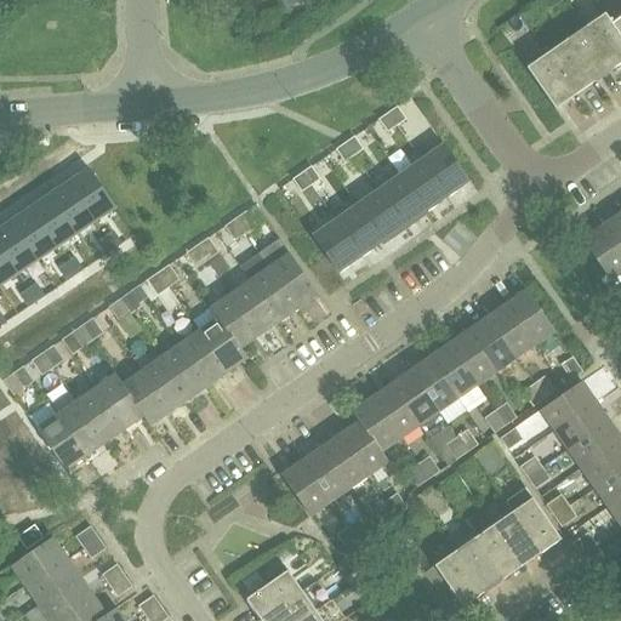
[(542,0),(539,3),(546,13),(564,0),(542,0)]
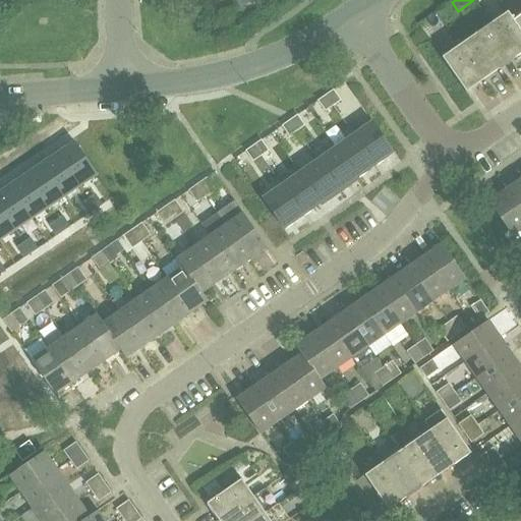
[(520,32),(508,12),(491,24),(515,59),(520,54),(520,32)]
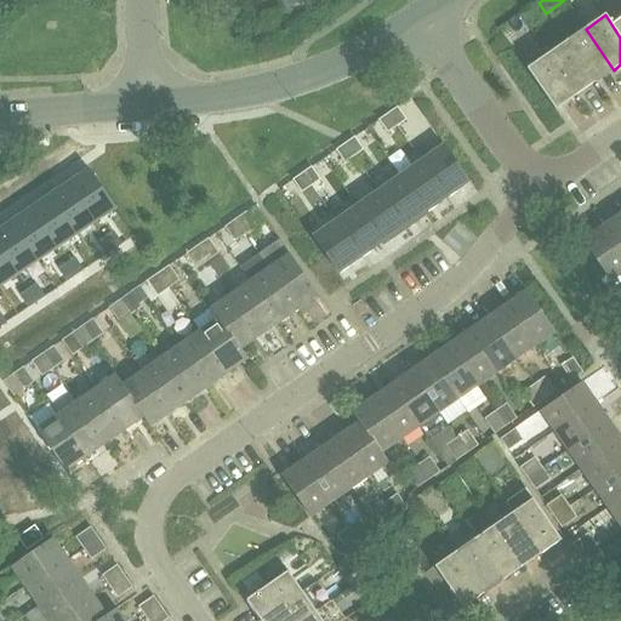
[(607,15),(605,15),(620,38),(620,18),(614,24),(607,15)]
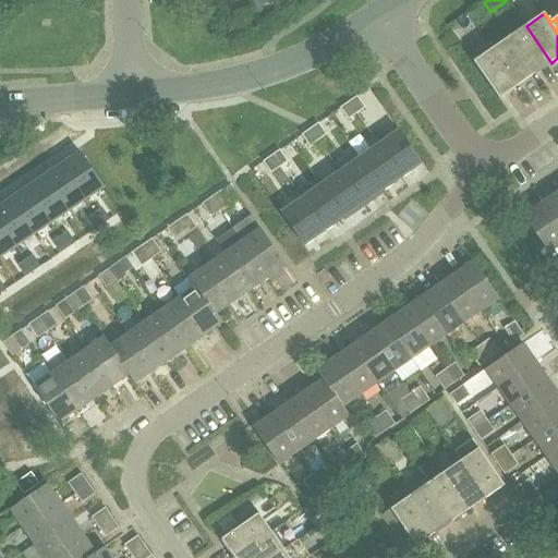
[(552,63),(526,26),(509,38),(534,75),(552,63)]
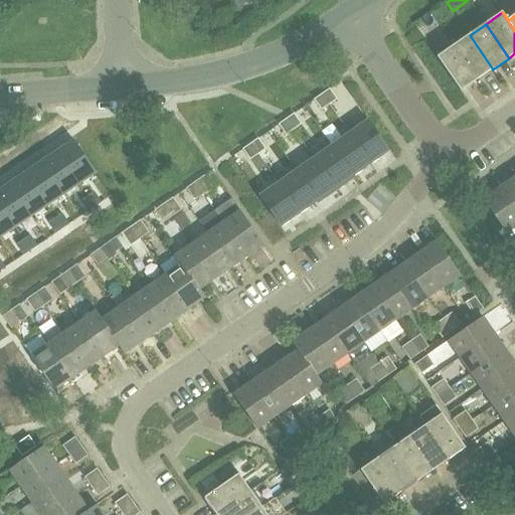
[(493,69),(470,35),(454,45),(478,80),(493,69)]
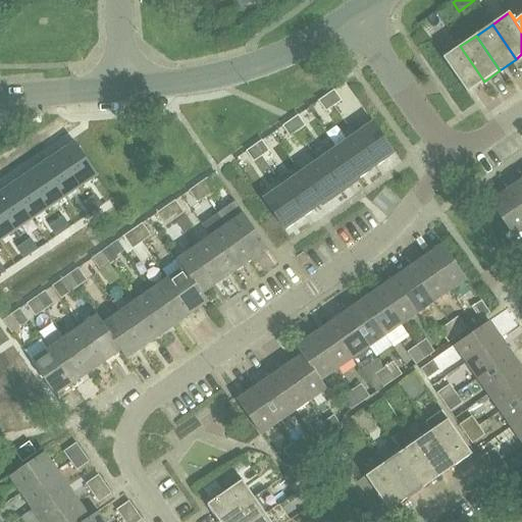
[(442,58),(467,93),(484,82),(460,46),(442,58)]
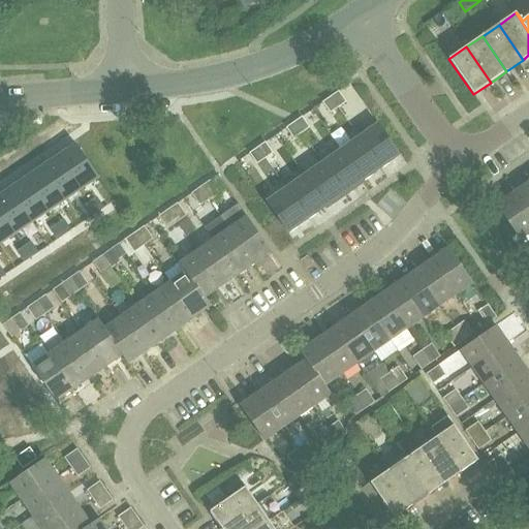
[(339,91),(331,97),(338,107),(346,102),(339,91)]
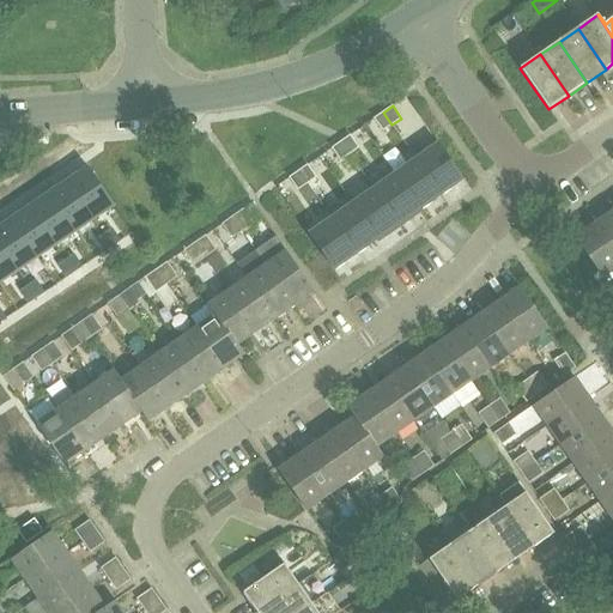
[(392,125),(383,113),(374,119),(383,132),(392,125)]
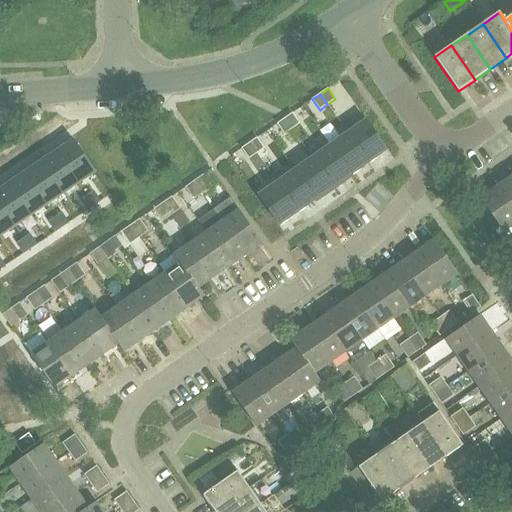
[(284,118),(292,129),(300,124),(292,113),(284,118)]
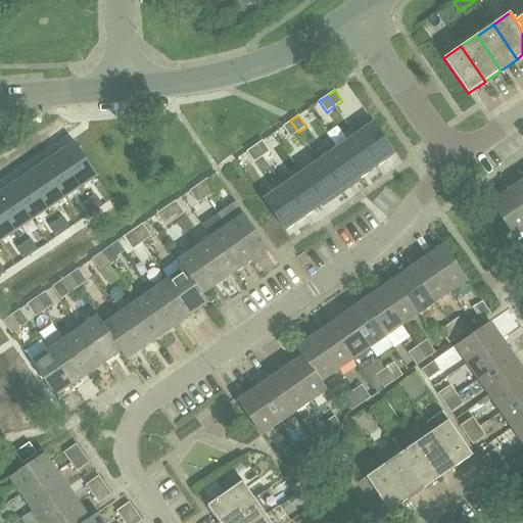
[(283,127),(290,137),(298,132),(290,121),(283,127)]
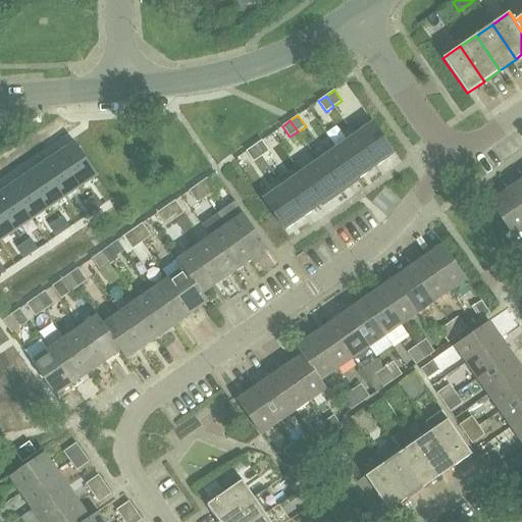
[(373,122),(354,136),(375,166),(395,153),(373,122)]
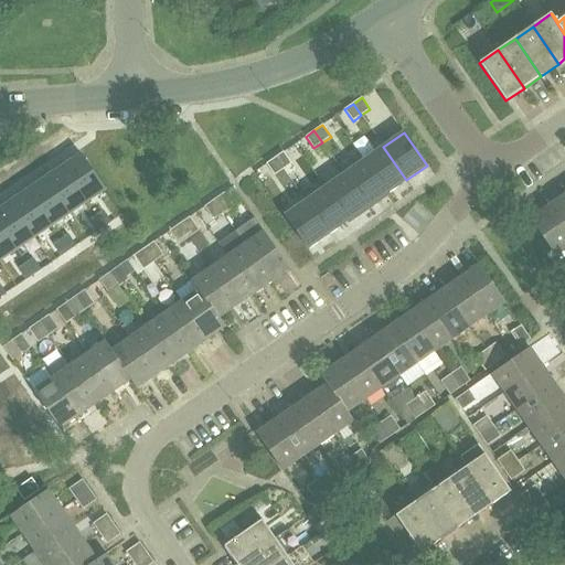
[(386,193),(406,180),(383,147),(364,160),(386,193)]
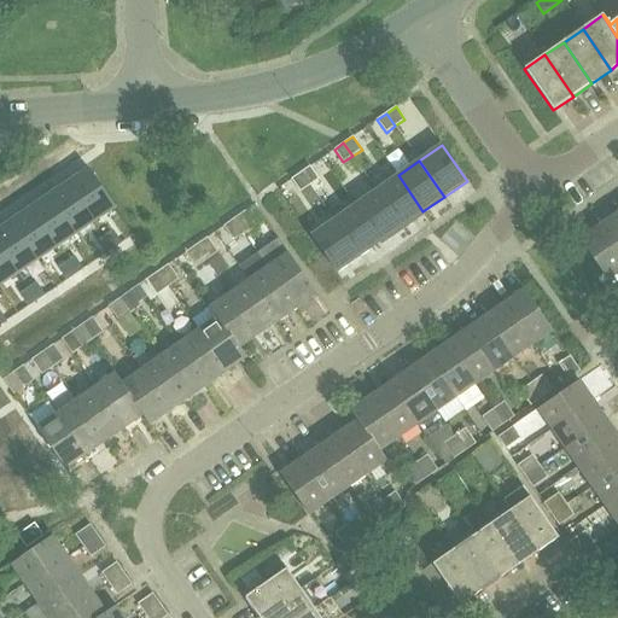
[(301,173),(310,186),(319,179),(310,167),(301,173)]
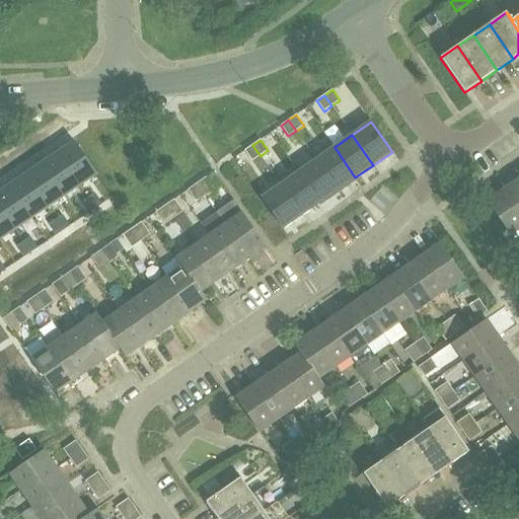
[(75,142),(58,153),(79,186),(96,173),(75,142)]
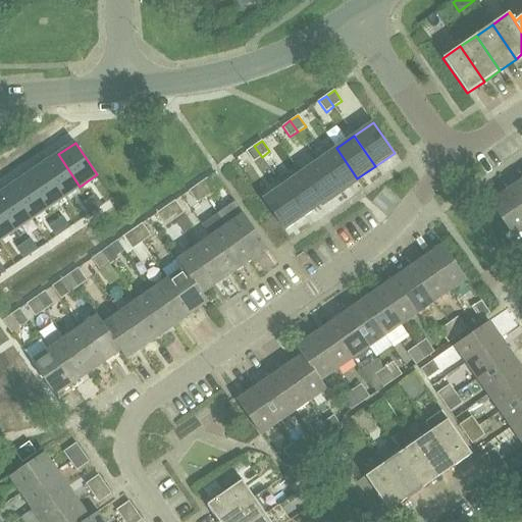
[(254,162),(262,157),(254,146),(246,152),(254,162)]
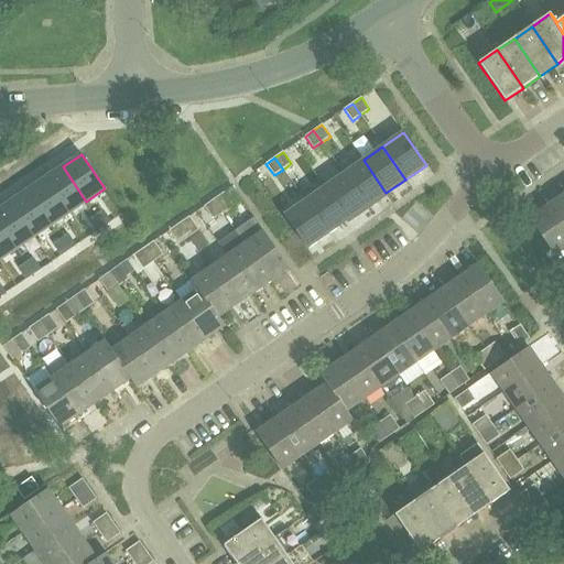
[(344,174),(367,206),(386,193),(364,160),(344,174)]
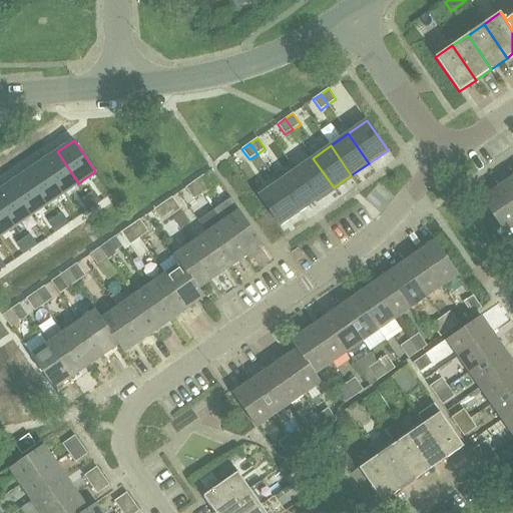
[(57,151),(41,162),(62,193),(78,183),(57,151)]
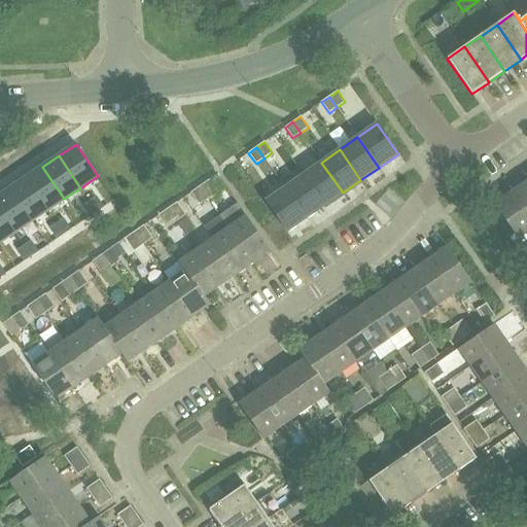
[(303,175),(324,206),(343,192),(321,163),(303,175)]
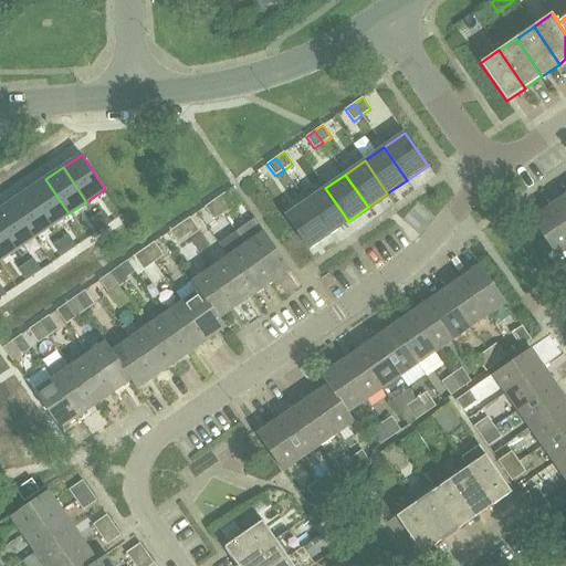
[(45,179),(28,191),(51,226),(69,213),(45,179)]
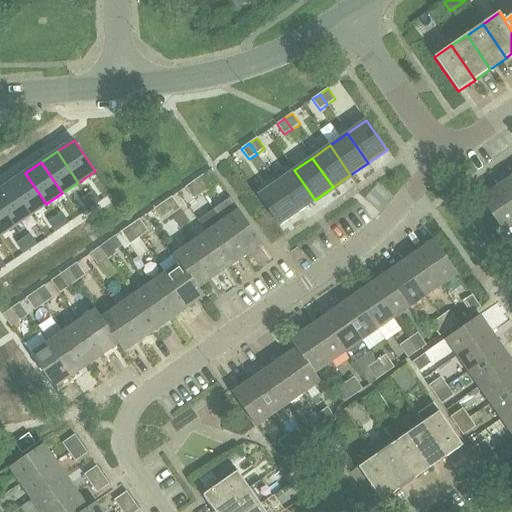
[(315,200),(294,170),(277,183),(297,212),(315,200)]
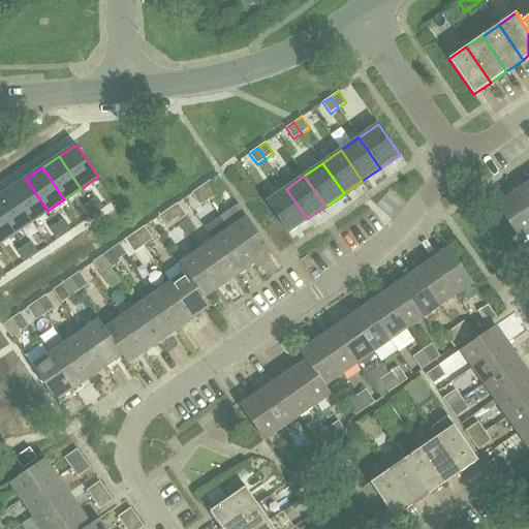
[(26,179),(9,189),(32,222),(48,211),(26,179)]
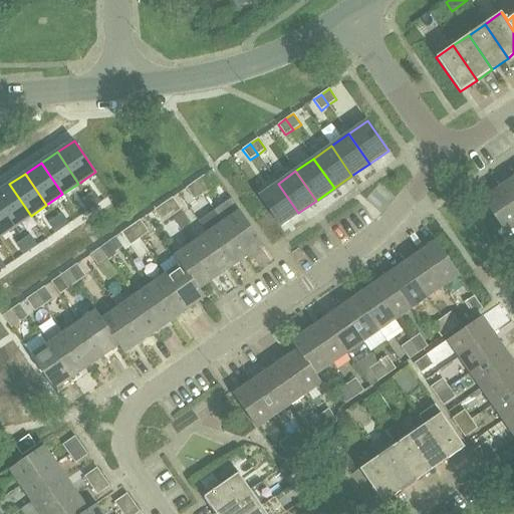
[(196,182),(204,194),(213,188),(205,176),(196,182)]
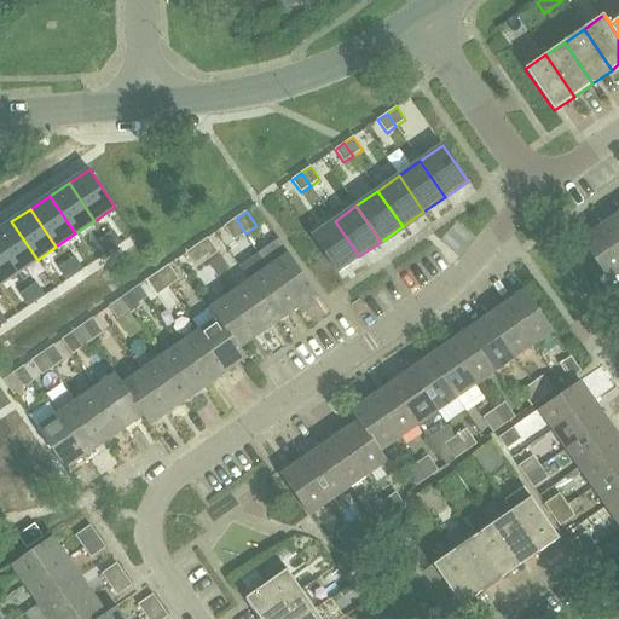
[(618,213),(602,225),(618,250),(618,213)]
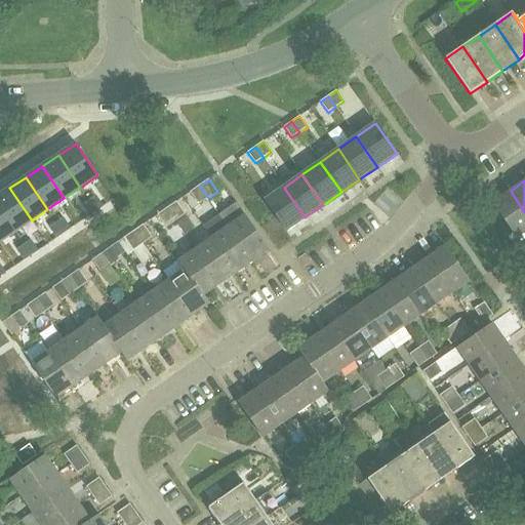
[(208,198),(200,186),(191,193),(199,205),(208,198)]
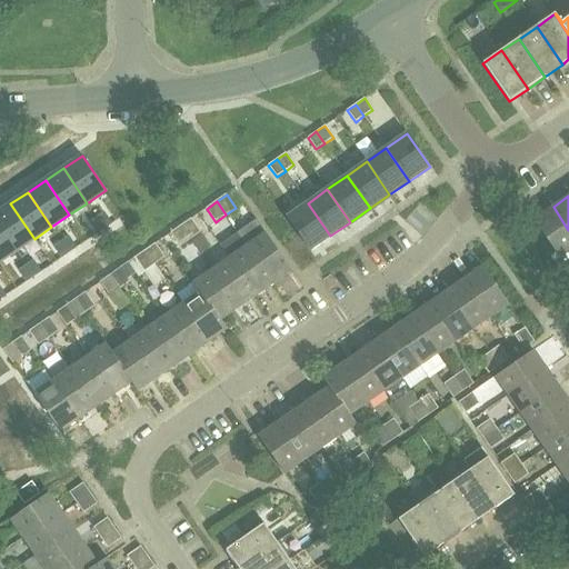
[(10,203),(0,210),(0,227),(17,251),(35,239),(10,203)]
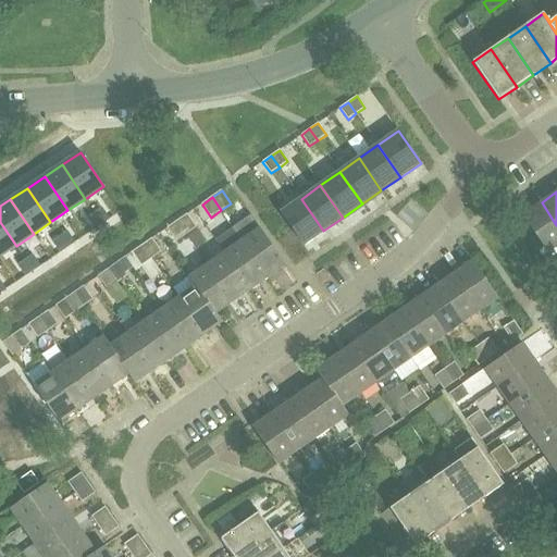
[(301,199),(281,213),(304,245),(323,231),(301,199)]
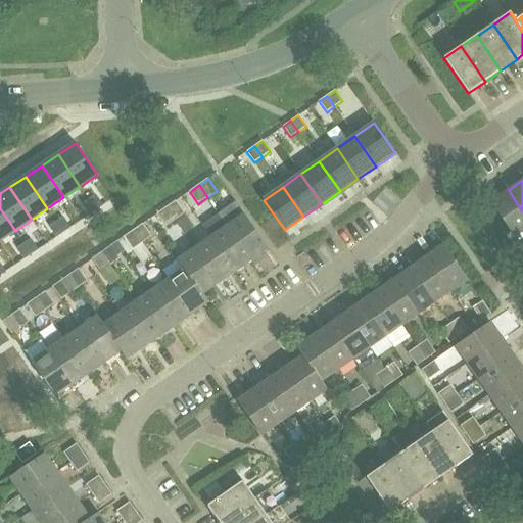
[(522,211),(509,190),(491,202),(516,238),(522,232),(522,211)]
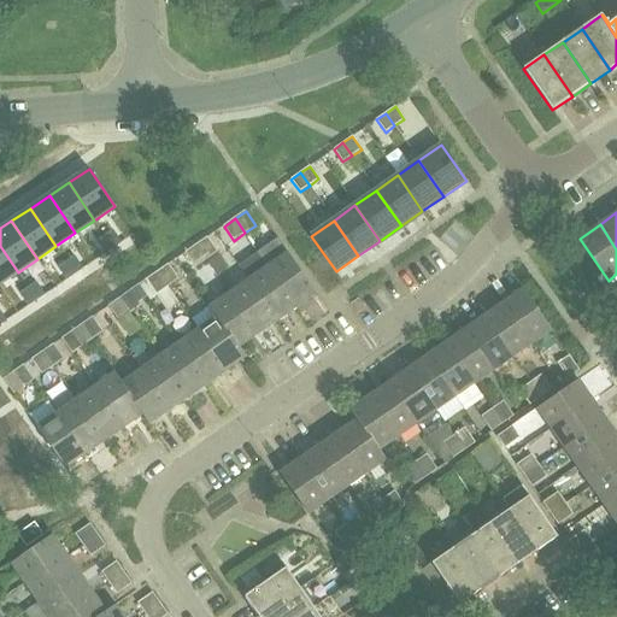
[(113,230),(105,236),(113,248),(122,242),(113,230)]
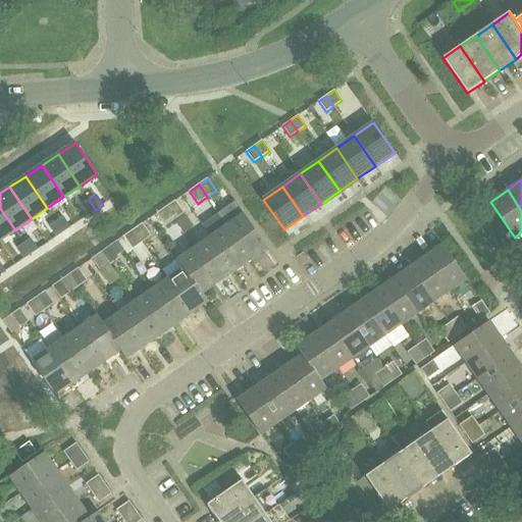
[(89,200),(83,204),(89,214),(96,210),(89,200)]
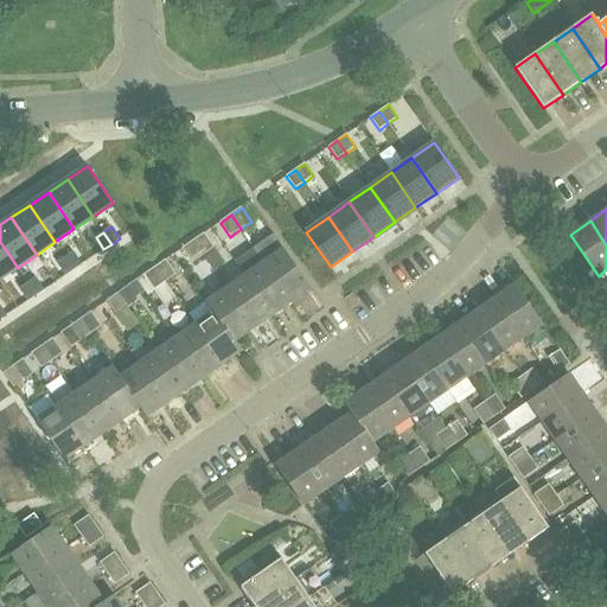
[(193,241),(204,255),(215,248),(204,234),(193,241)]
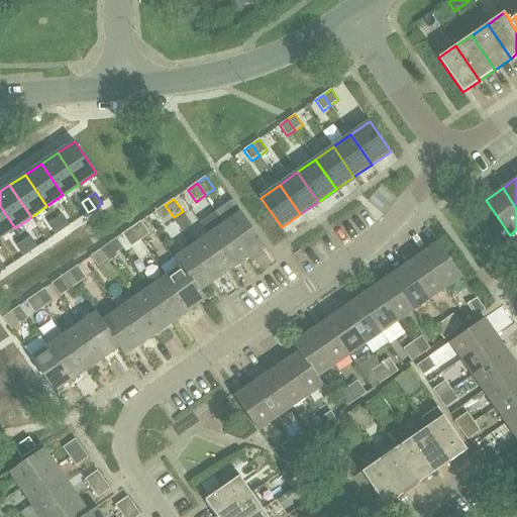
[(174,217),(165,205),(156,212),(165,224),(174,217)]
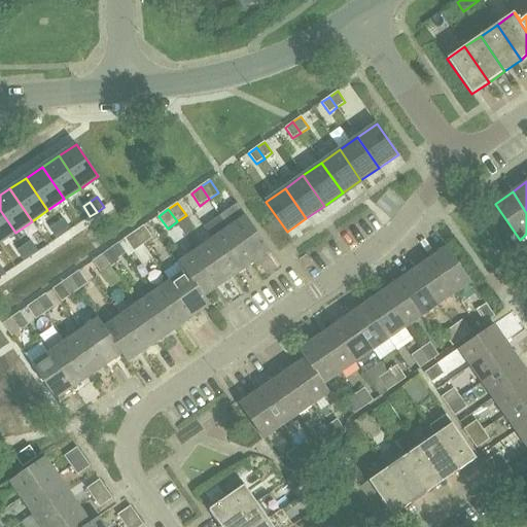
[(0,210),(0,242),(15,233),(0,210)]
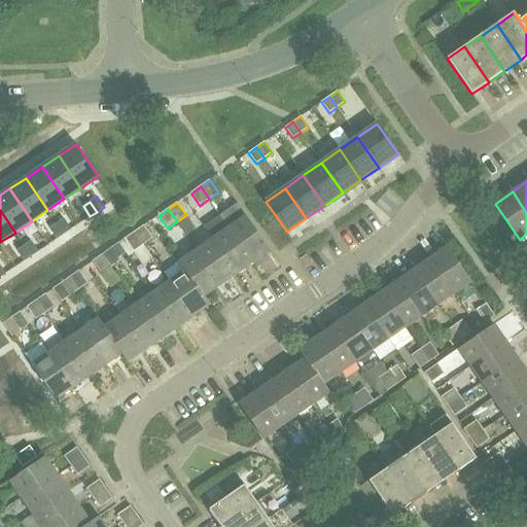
[(230,226),(254,262),(271,251),(246,215),(230,226)]
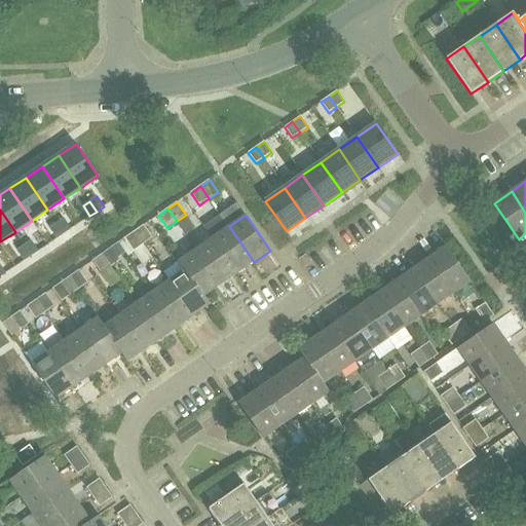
[(64,219),(57,223),(64,233),(71,229),(64,219)]
